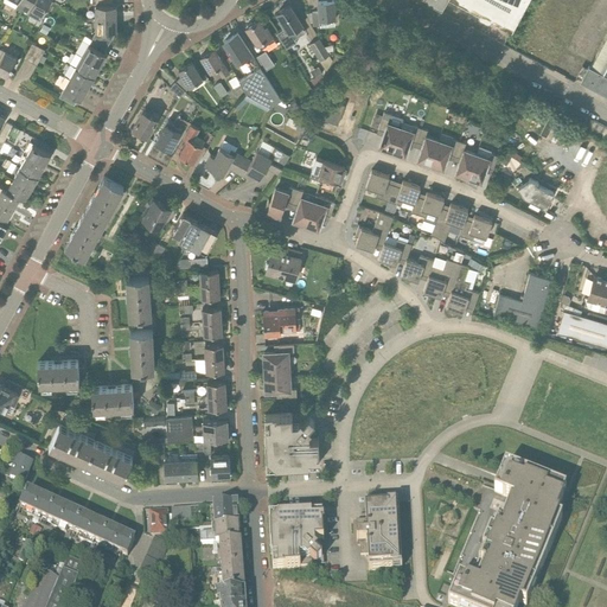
[(21,12),(23,11),(25,5),(26,0),(16,0),(19,1),(16,8),(21,12)]
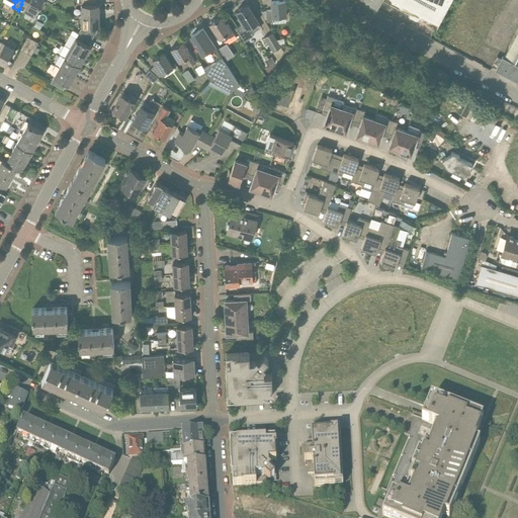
[(36,12),(42,0),(22,0),(21,4),(19,9),(34,17),(36,12)]
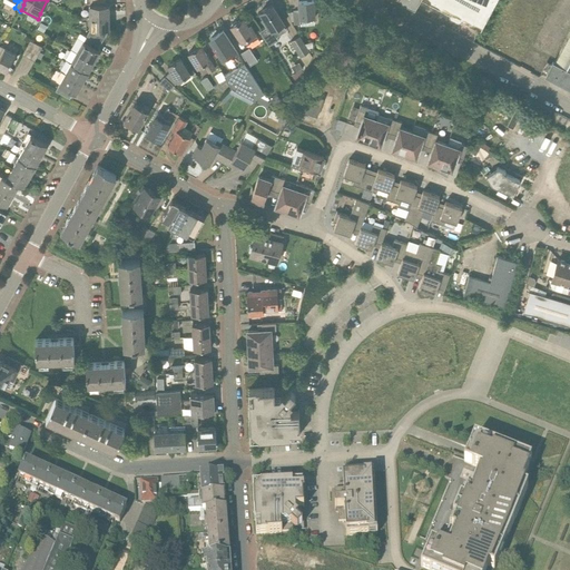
[(89,0),(90,17),(109,17),(109,5),(106,5),(105,0),(89,0)]
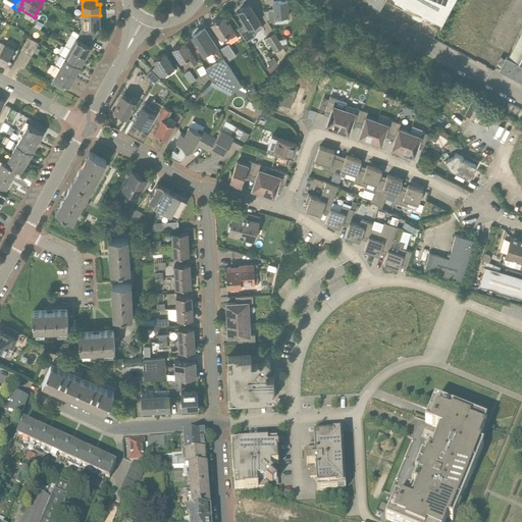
[(273,2),(274,10),(268,10),(269,21),(275,21),(275,16),(289,15),(286,0),(273,1),(273,2)]
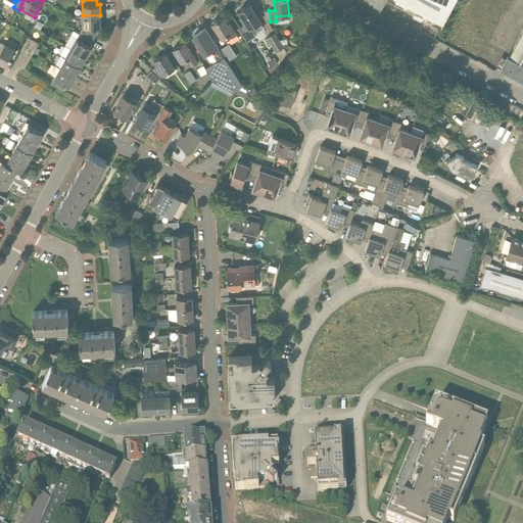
[(392,0),(440,26),(453,0),(392,0)]
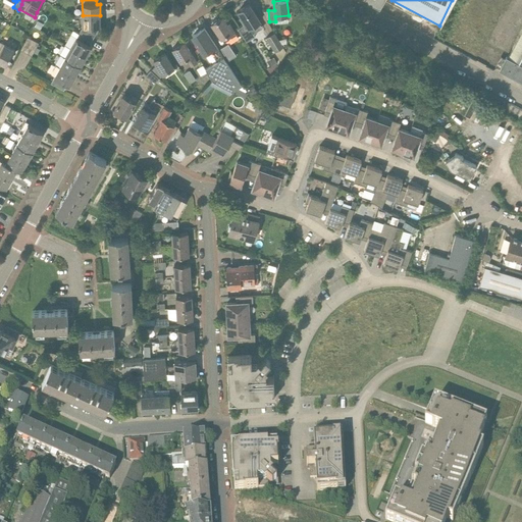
[(238,29),(246,42),(255,36),(250,28),(260,21),(249,4),(239,10),(242,16),(240,18),(244,25),(238,29)]
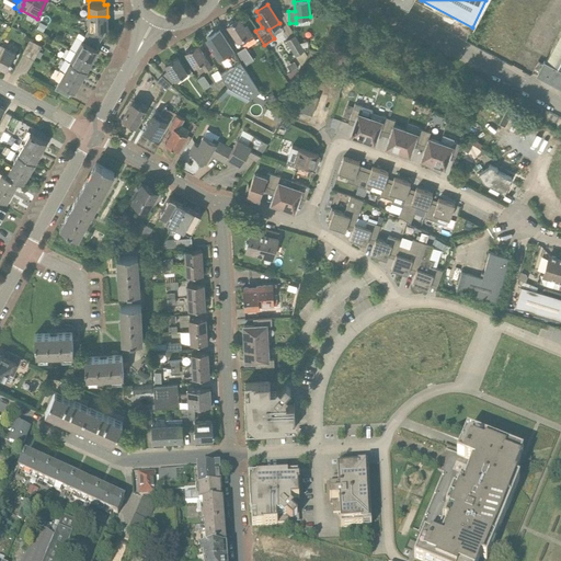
[(89,29),(86,35),(100,43),(107,29),(107,16),(89,16),(89,29)]
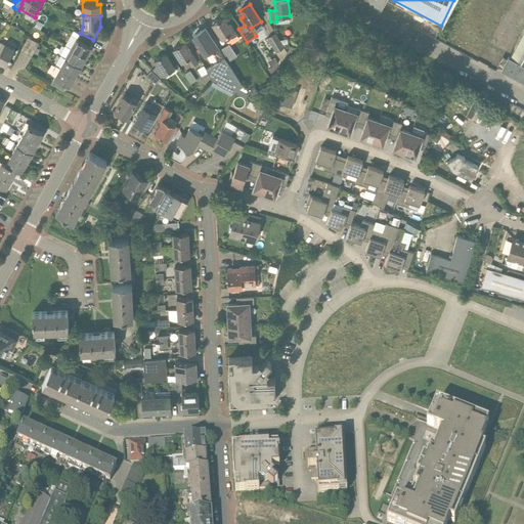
[(214,23),(212,24),(221,38),(222,38),(224,42),(236,34),(234,31),(235,31),(230,23),(228,24),(223,16),(218,19),(217,18),(213,22),(214,23)]
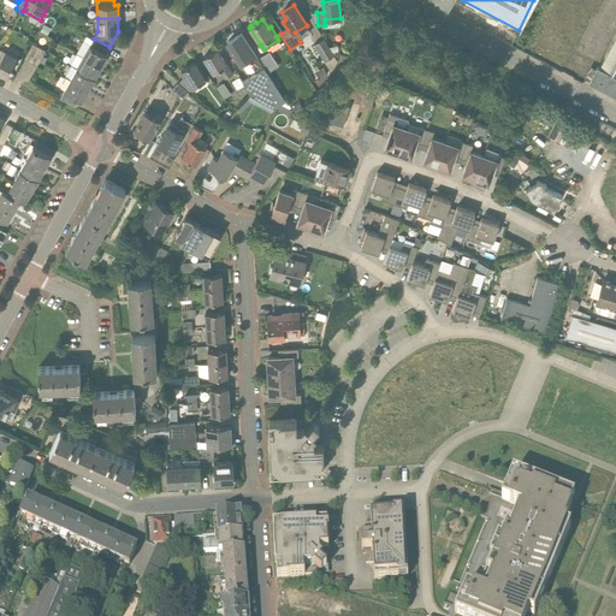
[(46,34),(46,33),(48,34),(52,28),(45,24),(40,31),(46,34)]
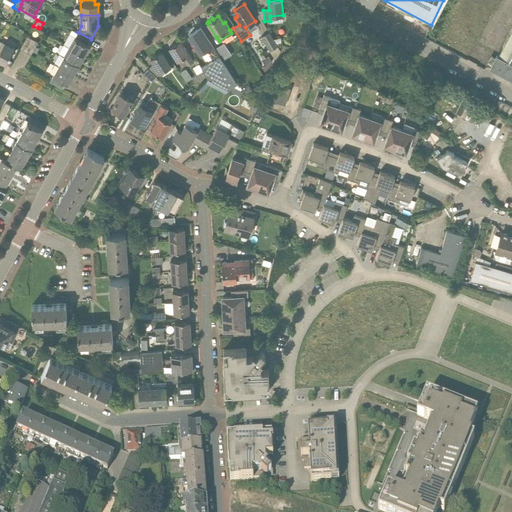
[(208,79),(228,90),(240,97),(243,92),(233,86),(237,84),(200,27),(189,34),(200,52),(205,49),(212,60),(201,67),(203,71),(208,79)]
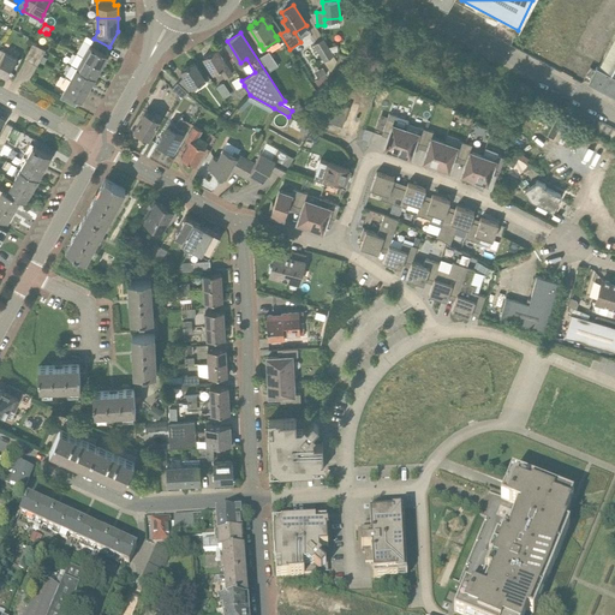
[(614,35),(598,67),(614,76),(614,35)]
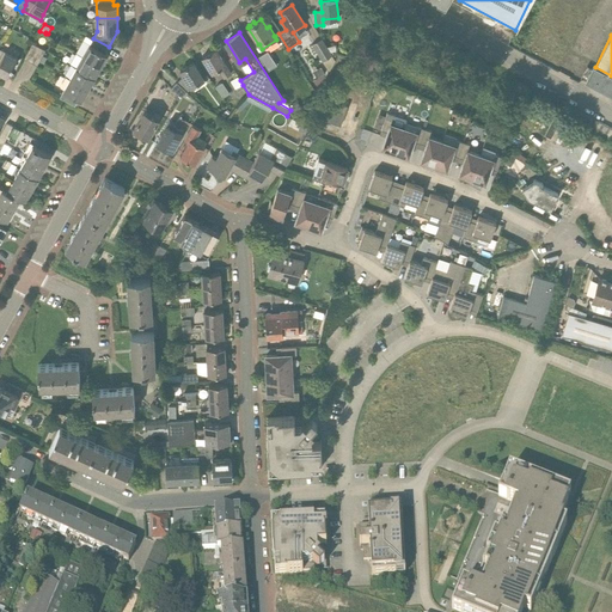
[(104,53),(109,47),(93,38),(92,40),(86,36),(84,40),(77,51),(102,66),(108,55),(104,53)]
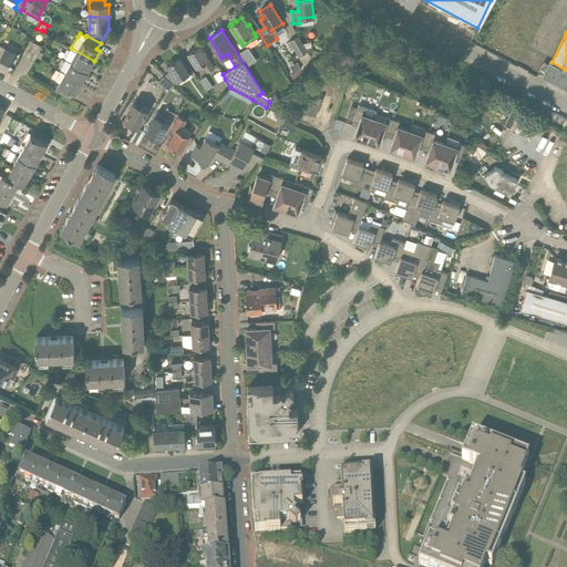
[(308,51),(298,35),(289,41),(299,57),(308,51)]
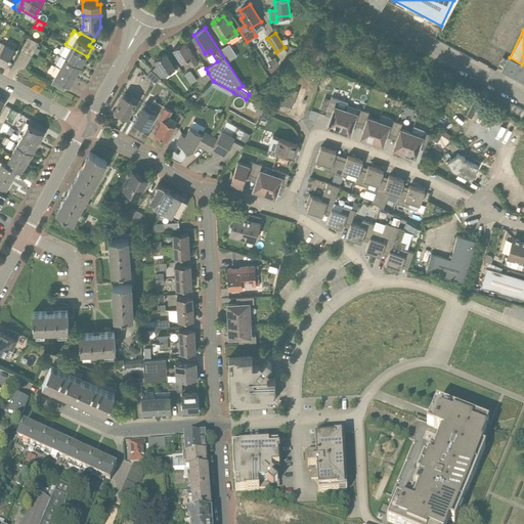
[(26,53),(34,39),(28,36),(20,50),(26,53)]
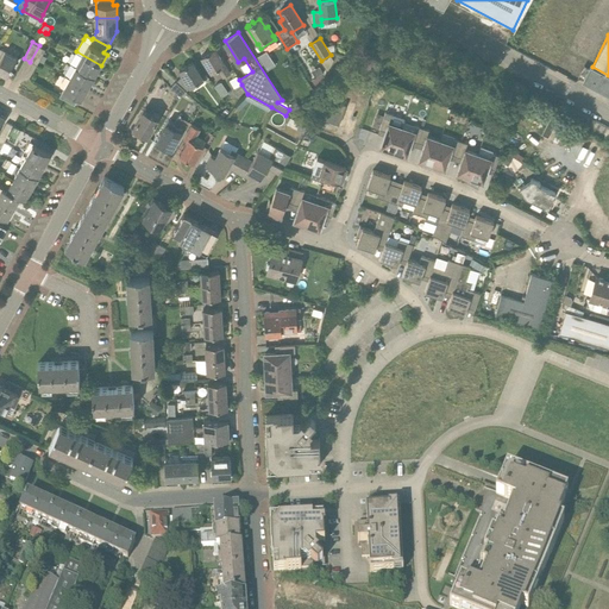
[(30,62),(37,66),(45,49),(39,45),(30,62)]
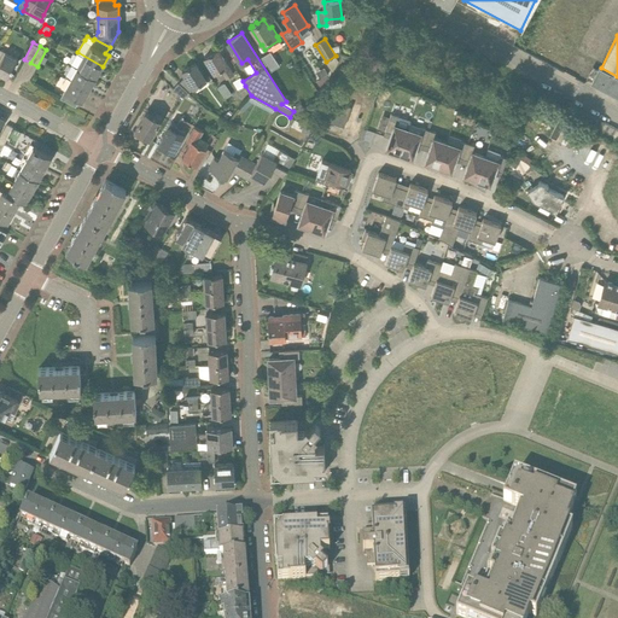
[(217,48),(204,57),(215,73),(221,69),(226,79),(233,74),(217,48)]
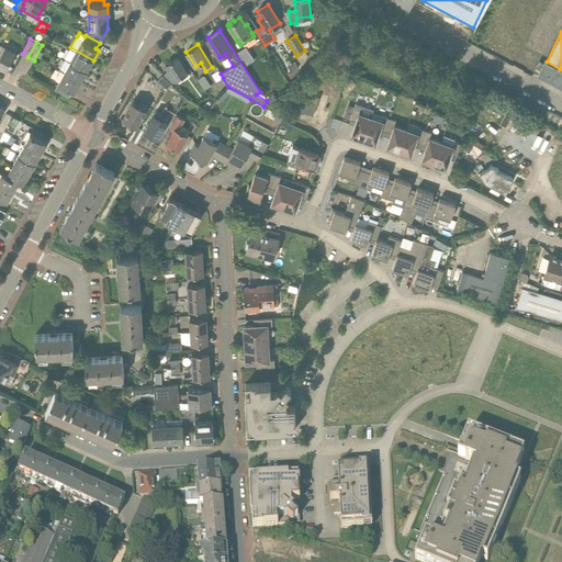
[(15,54),(0,45),(0,68),(1,69),(1,68),(7,70),(15,54)]
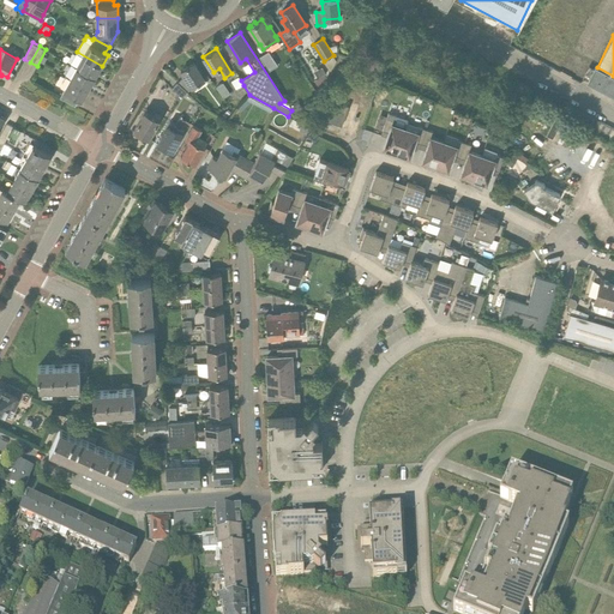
[(77,67),(95,78),(102,66),(77,52),(71,62),(77,67)]
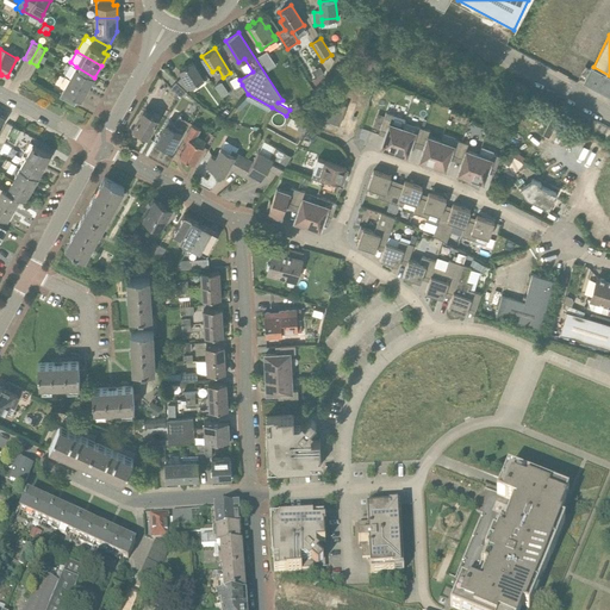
[(272,62),(265,51),(257,56),(265,68),(272,62)]
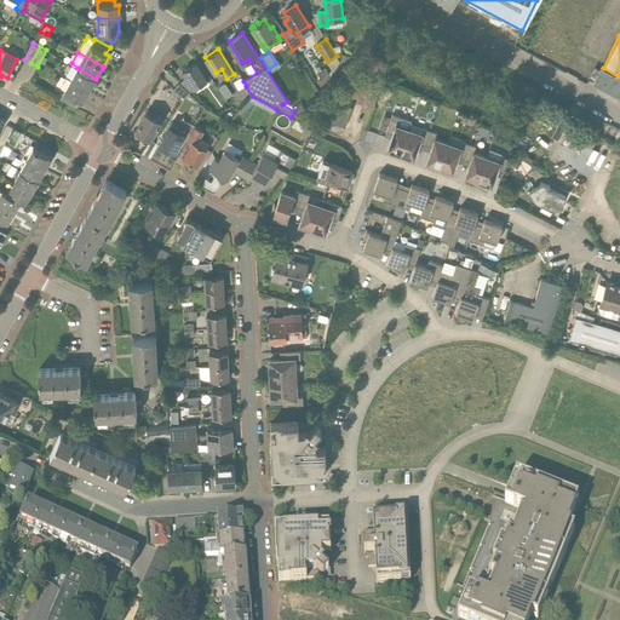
[(187,79),(179,84),(189,92),(194,89),(207,80),(196,63),(189,68),(189,67),(184,69),(185,70),(183,72),(187,79)]
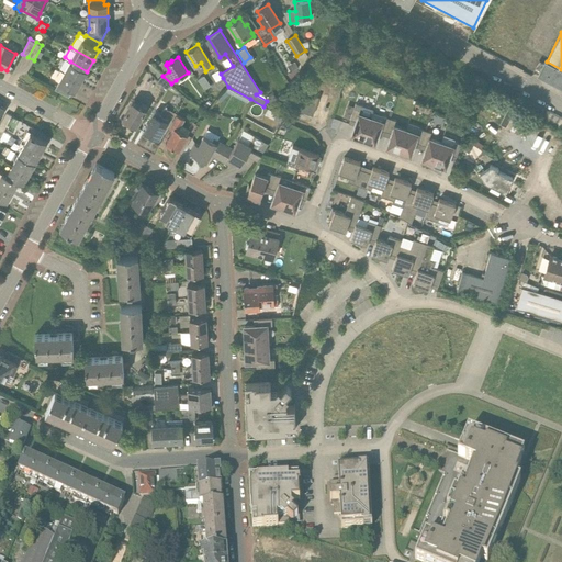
[(70,62),(65,72),(81,81),(87,71),(70,62)]
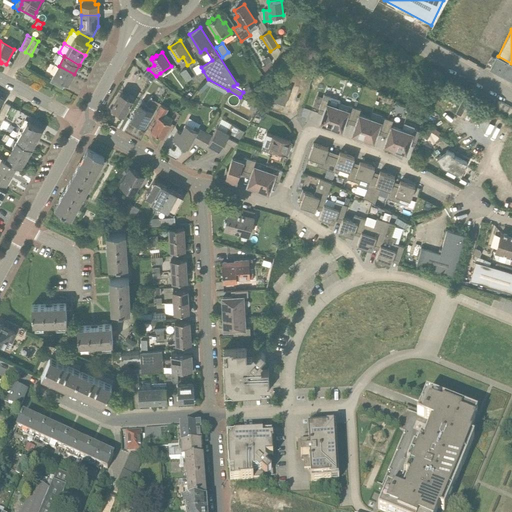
[(511,78),(511,63),(498,56),(496,56),(490,68),(491,67),(511,79),(511,78)]
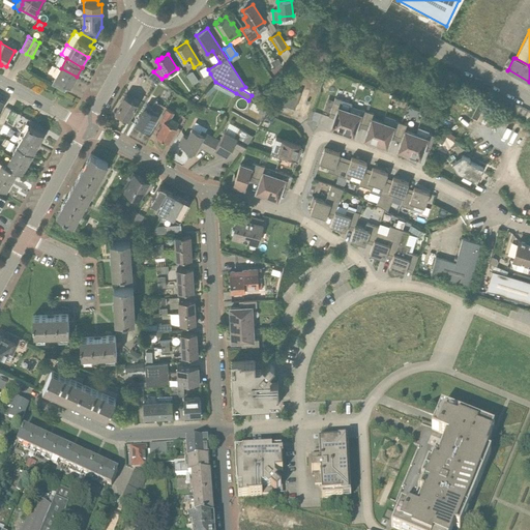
[(204,77),(210,74),(208,69),(206,66),(200,69),(204,77)]
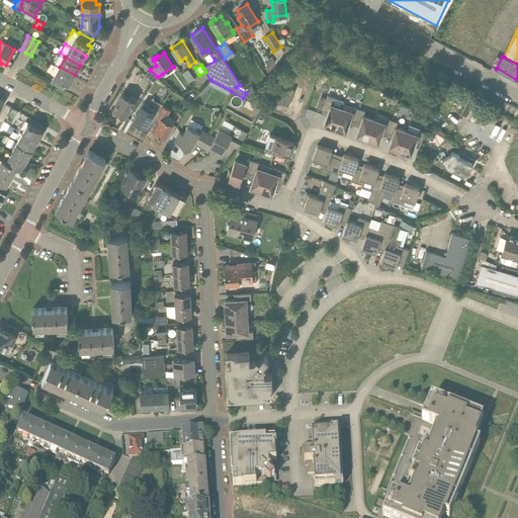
[(69,85),(75,75),(60,67),(51,82),(64,89),(67,84),(69,85)]
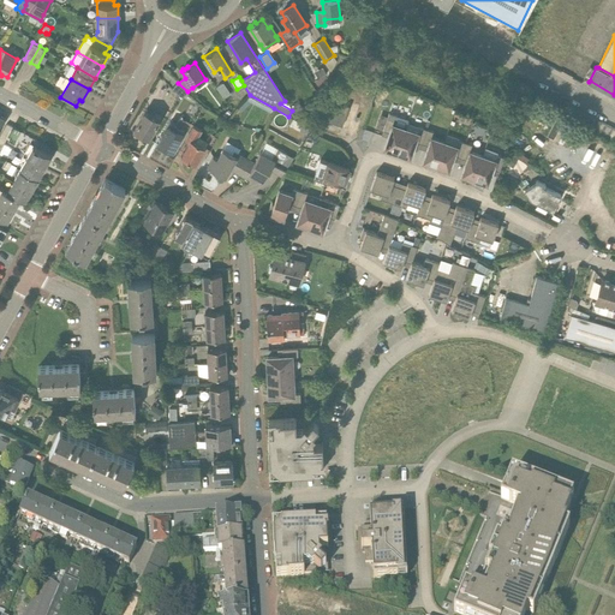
[(183,96),(187,91),(178,83),(173,88),(183,96)]
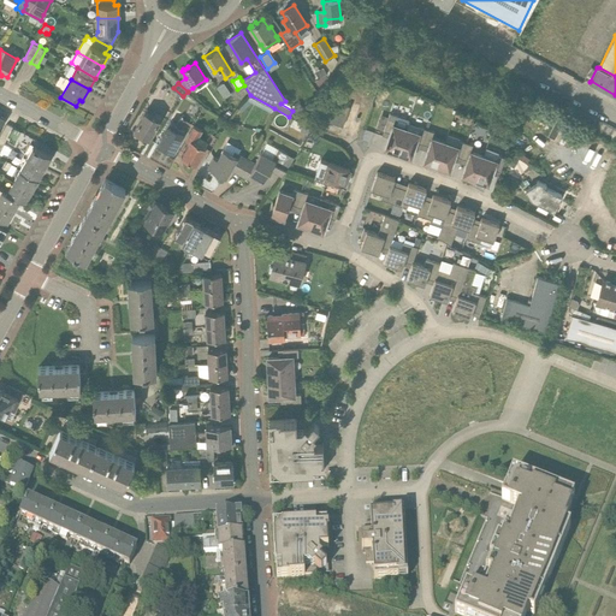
[(224,99),(231,94),(224,83),(217,87),(224,99)]
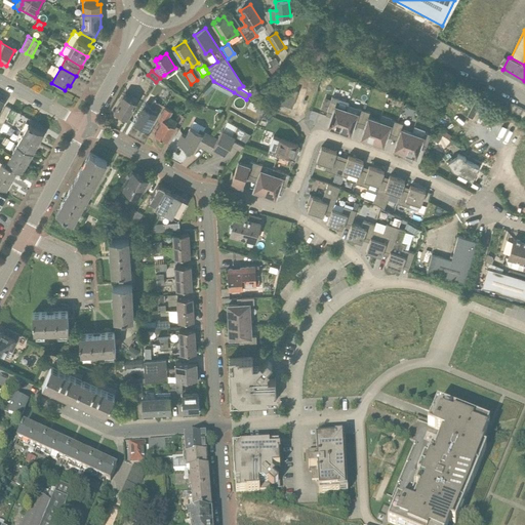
[(233,96),(234,92),(213,81),(210,84),(233,96)]
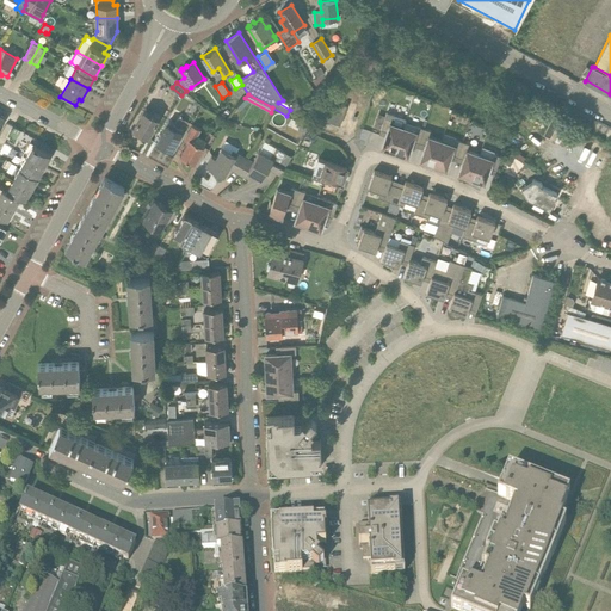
[(339,125),(340,125),(347,105),(329,99),(322,119),(323,119),(339,124),(339,125)]
